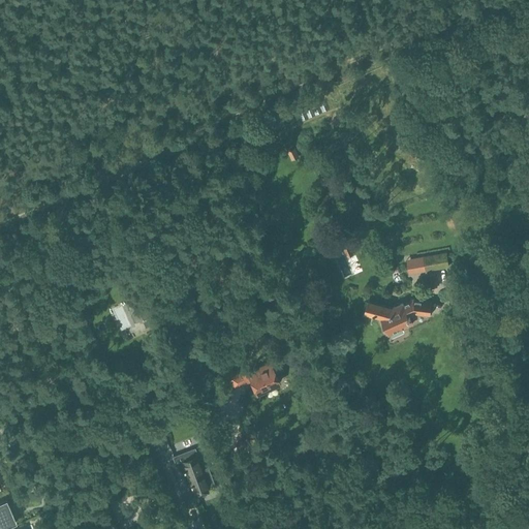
[(294,148),(288,151),(292,158),(298,156),(294,148)]
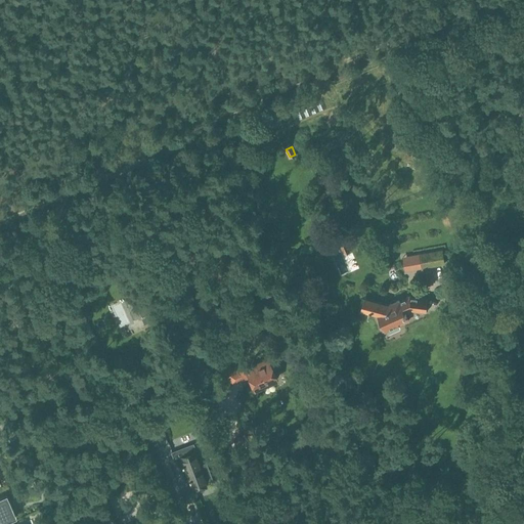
[(361,207),(364,215),(375,211),(373,204),(361,207)]
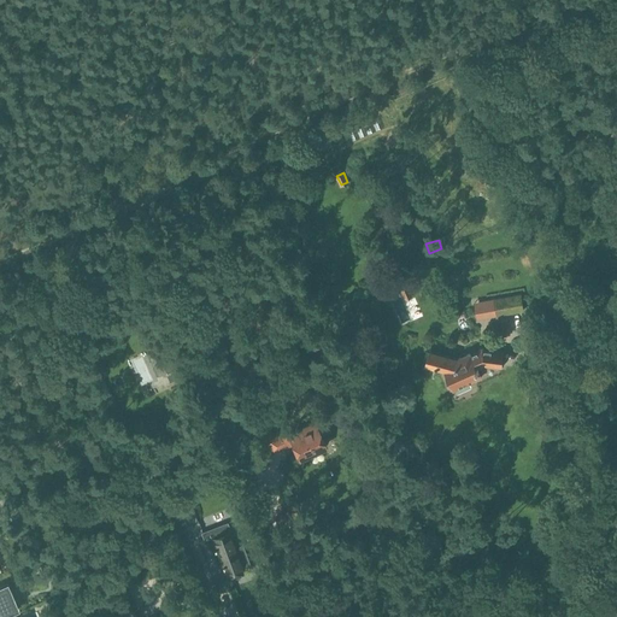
[(405,300),(413,297),(409,287),(401,289),(405,300)]
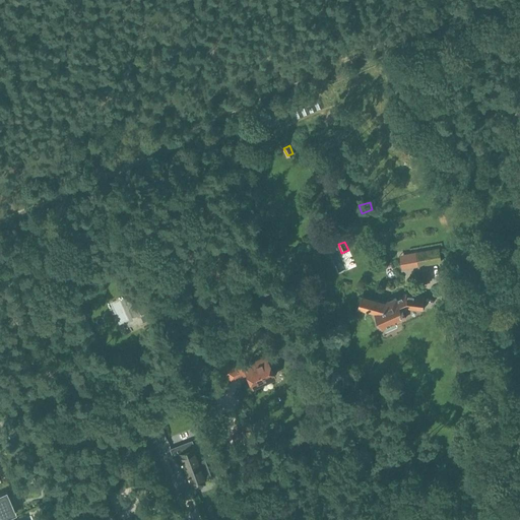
[(439,248),(410,253),(411,260),(401,262),(402,268),(441,261),(439,248)]
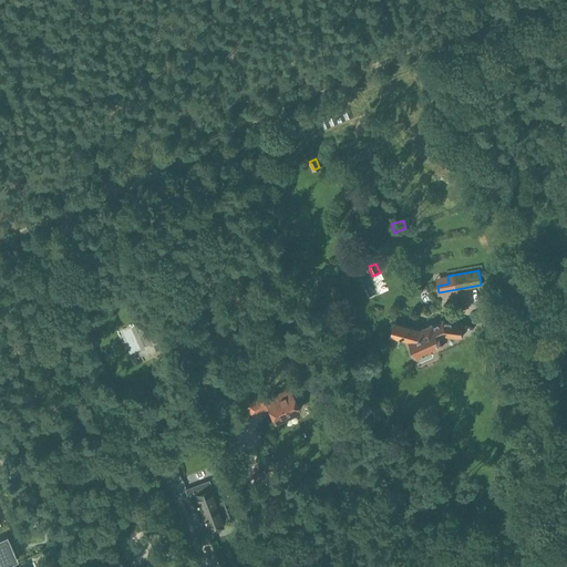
[(152,320),(143,325),(151,343),(160,339),(152,320)]
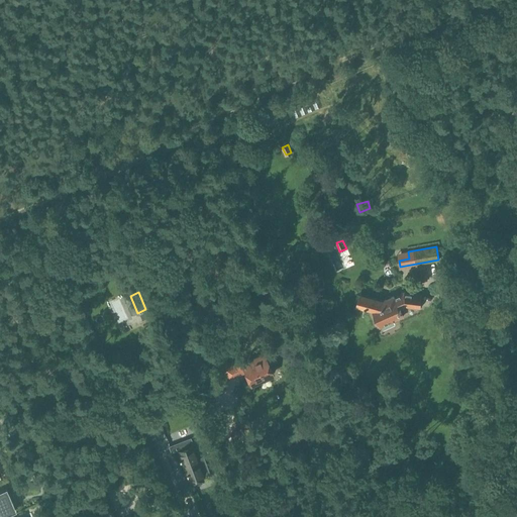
[(382,326),(404,316),(401,308),(406,305),(420,307),(422,294),(405,292),(396,296),(395,295),(384,300),(360,294),(357,305),(374,309),(378,319),(380,319),(382,326)]
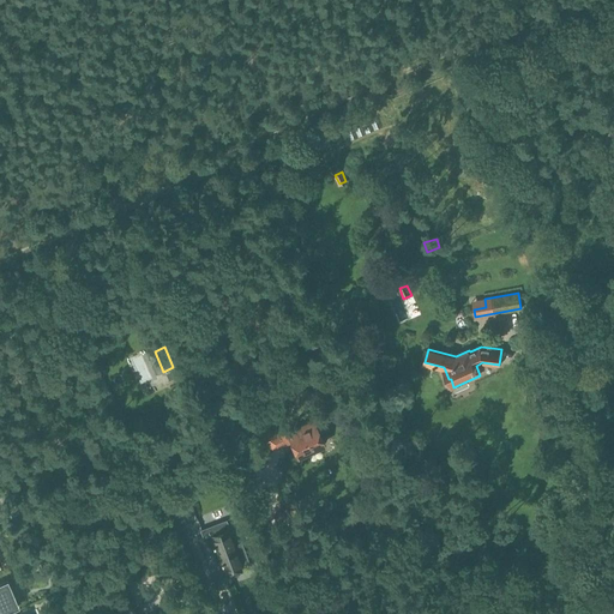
[(278,417),(276,410),(260,416),(264,425),(278,417)]
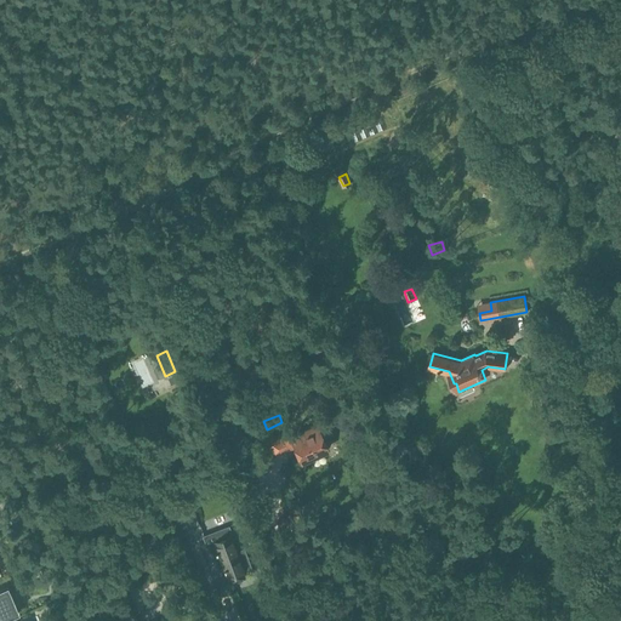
[(290,432),(267,443),(273,456),(295,449),(300,462),(325,450),(319,437),(323,436),(319,426),(314,428),(314,426),(291,437),(290,432)]
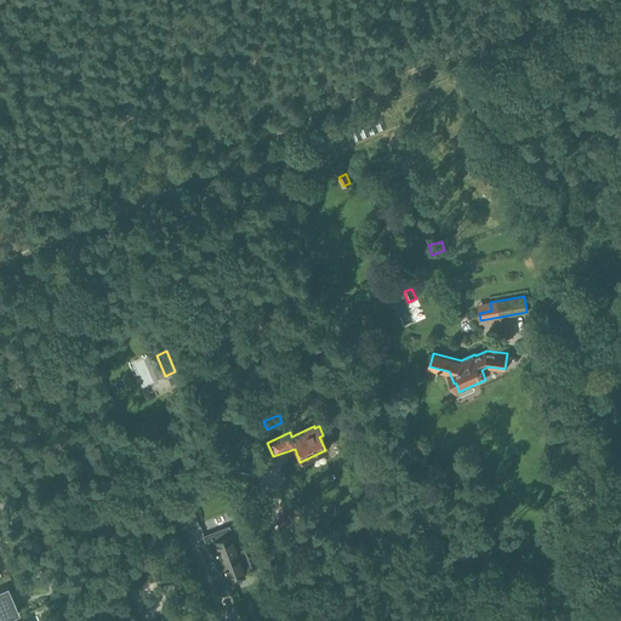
[(194,510),(176,516),(180,530),(198,524),(194,510)]
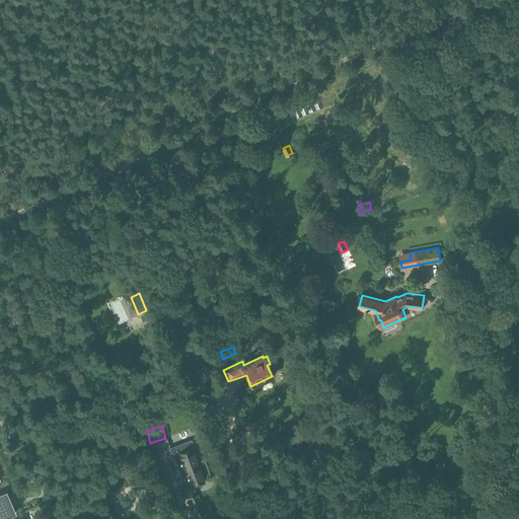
[(181,452),(172,455),(175,462),(177,461),(183,477),(187,475),(190,484),(191,485),(193,484),(195,488),(208,483),(206,478),(211,476),(206,463),(201,465),(192,442),(178,446),(181,452)]
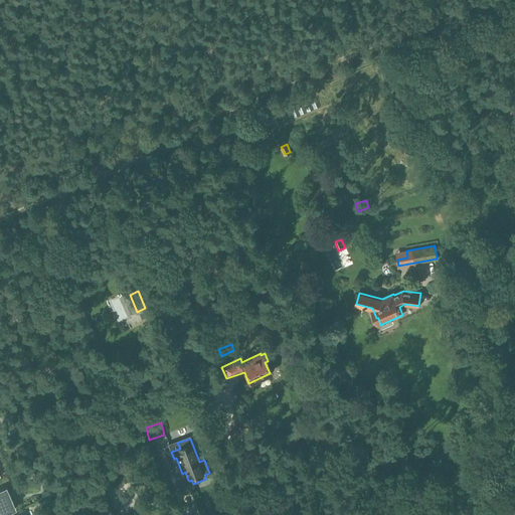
[(0,511),(13,506),(5,488),(0,490),(0,511)]
